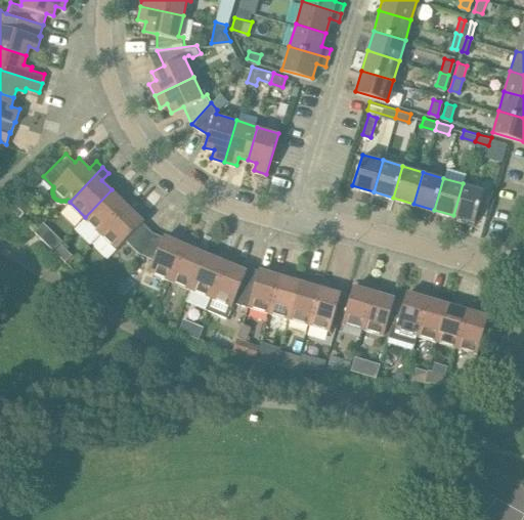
[(483,189),(463,183),(453,215),(474,221),(483,189)]
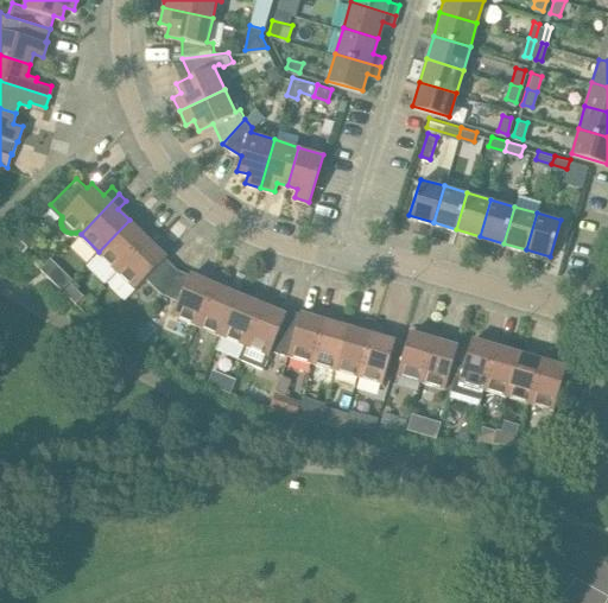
[(130,220),(99,252),(116,270),(156,229),(149,222),(140,230),(130,220)]
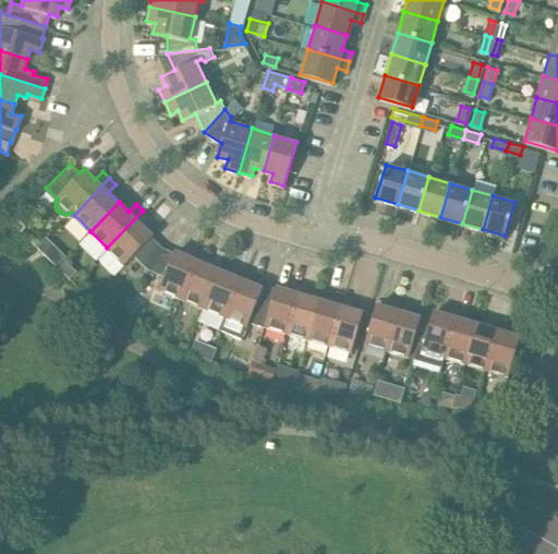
[(116,273),(134,254),(148,267),(162,245),(161,245),(152,236),(153,235),(142,225),(149,217),(143,211),(130,224),(107,248),(98,256),(116,273)]
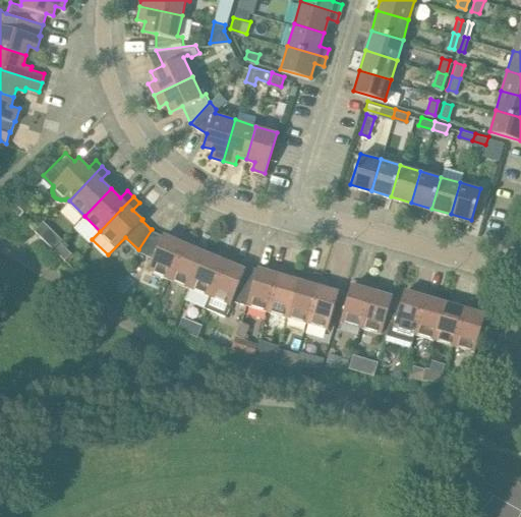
[(152,229),(138,249),(154,256),(149,269),(169,277),(188,233),(180,230),(176,239),(163,233),(163,234),(152,229)]
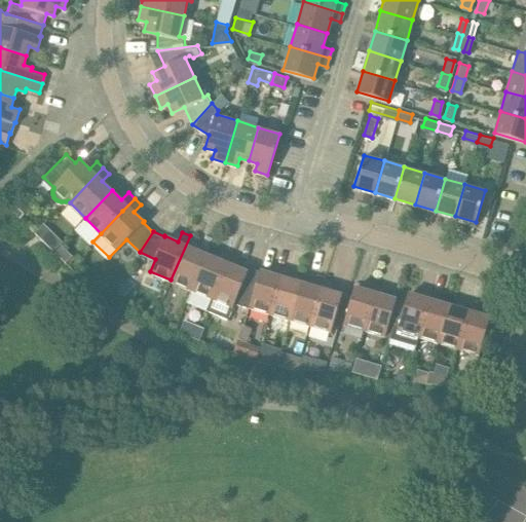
[(171,280),(191,289),(207,253),(194,248),(197,239),(190,235),(171,280)]
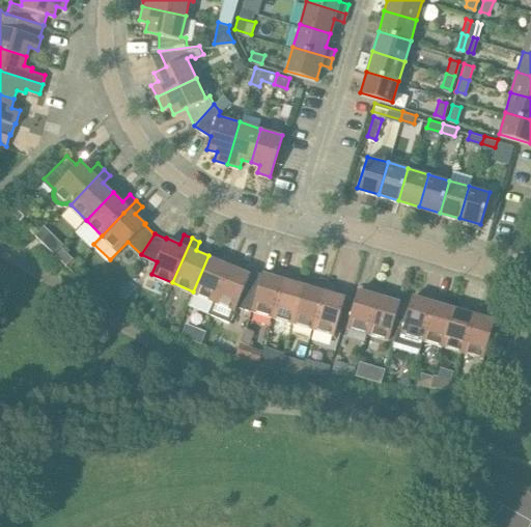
[(62,246),(55,253),(66,264),(74,256),(62,246)]
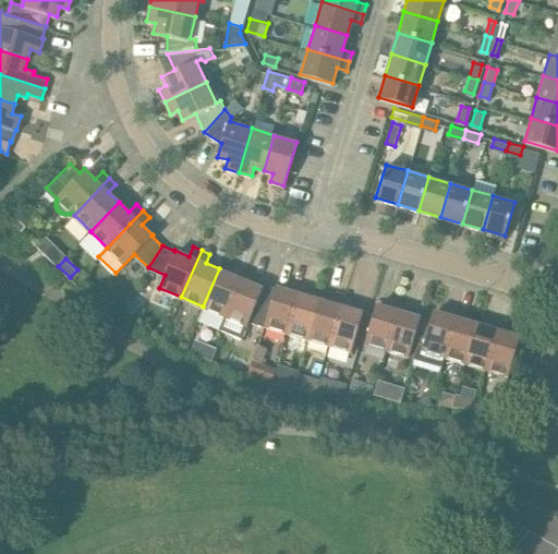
[(198,318),(220,328),(244,268),(235,265),(232,274),(219,268),(203,306),(198,318)]
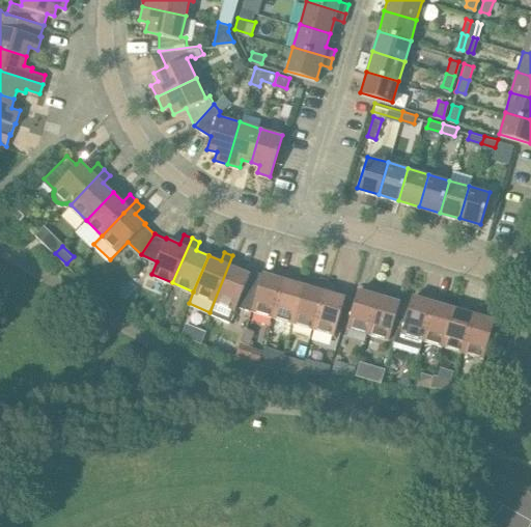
[(236,305),(251,309),(256,294),(243,289),(250,273),(236,268),(241,258),(232,255),(210,312),(230,321),(236,305)]
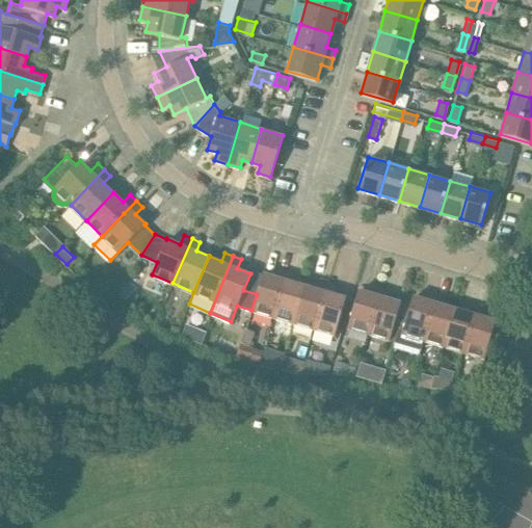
[(257,294),(251,310),(273,316),(287,269),(280,267),(276,276),(264,272),(261,281),(257,294)]
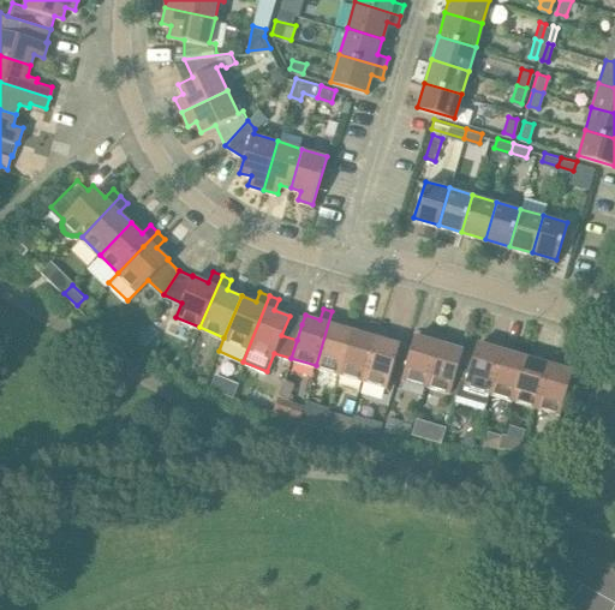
[(316,365),(340,372),(352,329),(338,324),(341,314),(332,311),(316,365)]
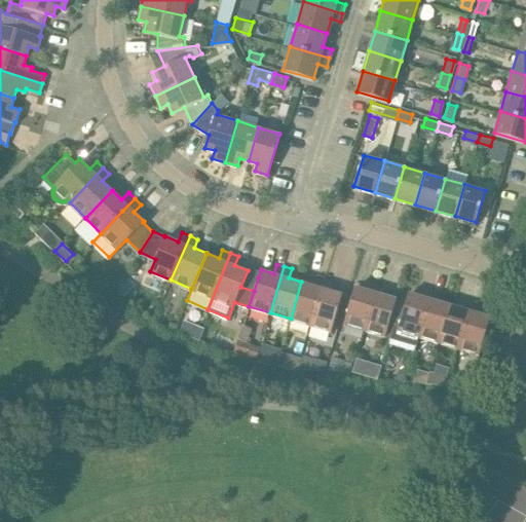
[(301,282),(291,319),(310,325),(324,278),(316,275),(313,285),(301,282)]
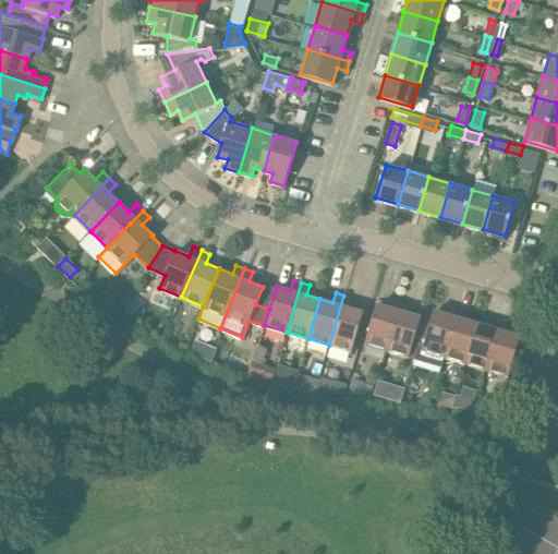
[(131,294),(121,305),(132,313),(141,302),(131,294)]
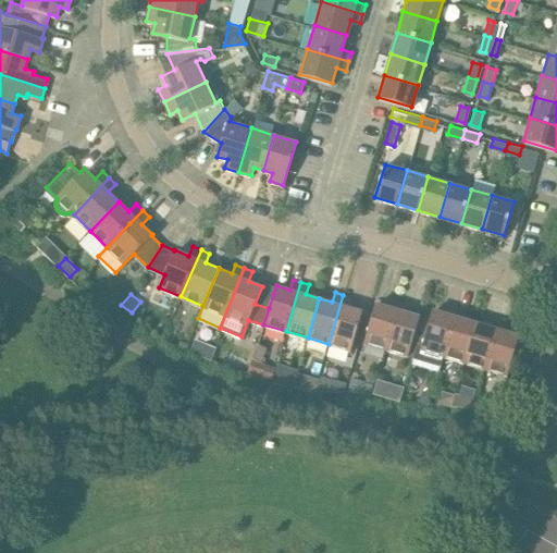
[(351,297),(343,295),(329,344),(350,349),(356,331),(362,310),(348,307),(351,297)]
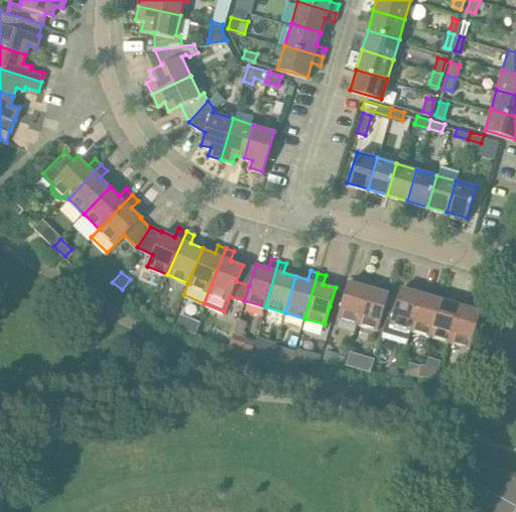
[(337,316),(358,323),(371,277),(363,275),(361,284),(348,280),(342,299),(337,316)]
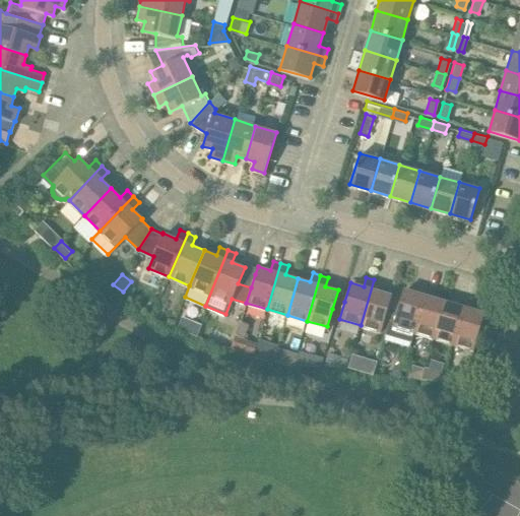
[(397,296),(392,295),(379,291),(381,281),(374,279),(361,325),(381,331),(386,333),(397,296)]
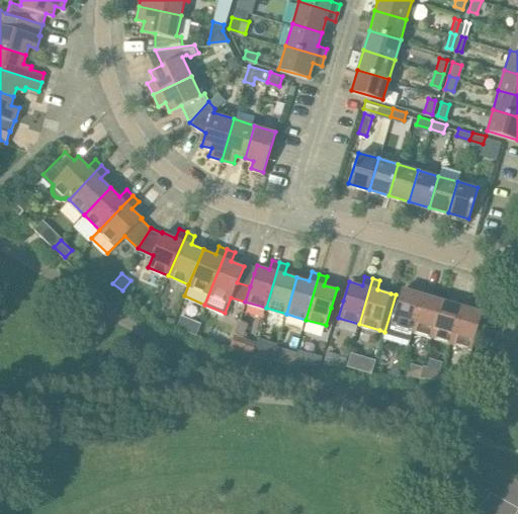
[(396,294),(384,332),(382,337),(408,344),(410,339),(412,330),(426,284),(418,282),(415,290),(403,287),(400,296),(396,294)]
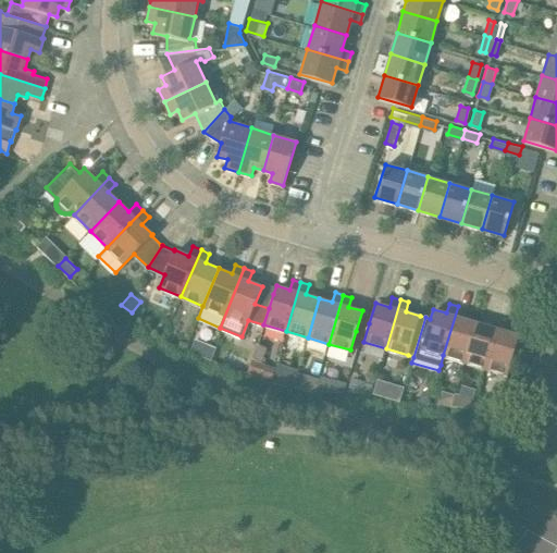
[(443,355),(465,361),(477,322),(462,318),(466,308),(458,306),(443,355)]
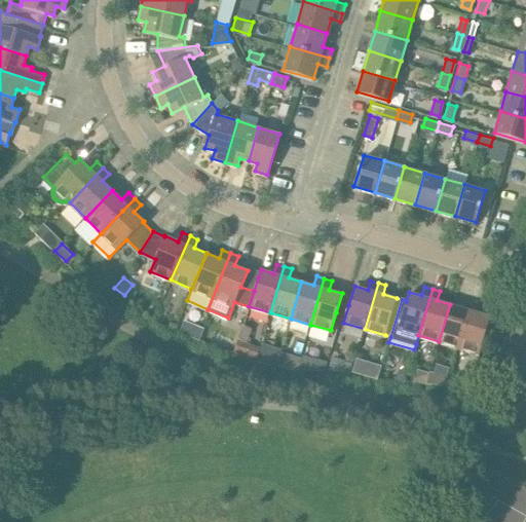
[(439,341),(458,347),(473,301),(464,298),(461,307),(450,304),(439,341)]
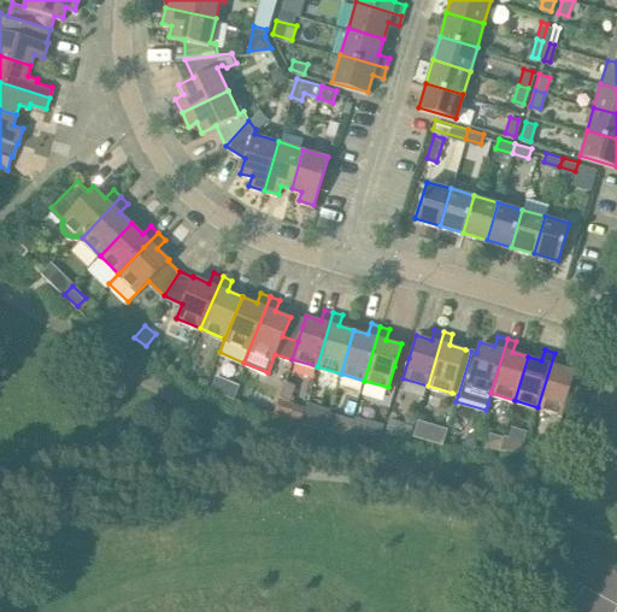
[(563,355),(554,353),(538,407),(563,413),(568,393),(575,370),(559,366),(563,355)]
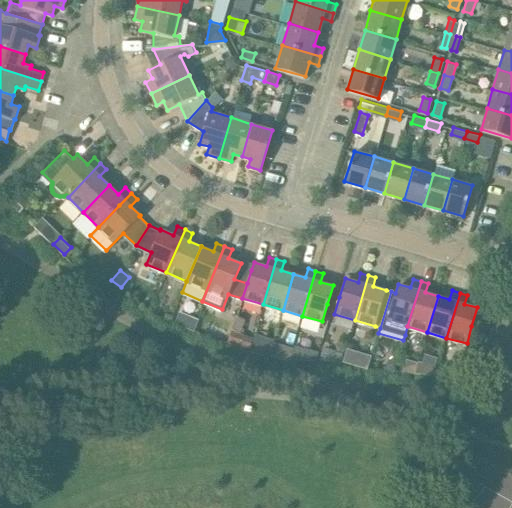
[(188,316),(180,312),(176,321),(184,325),(188,316)]
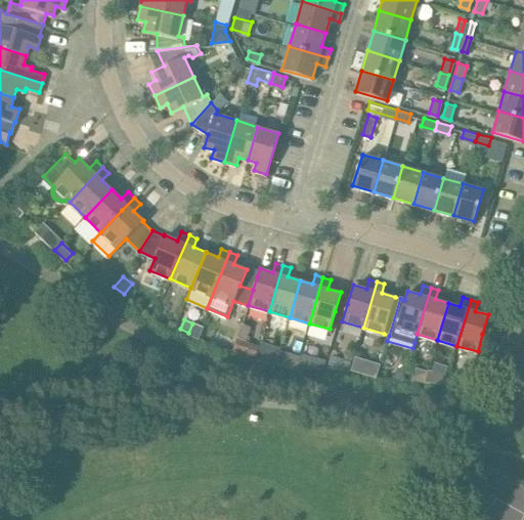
[(234,345),(232,350),(245,353),(250,340),(245,339),(247,331),(239,329),(234,345)]
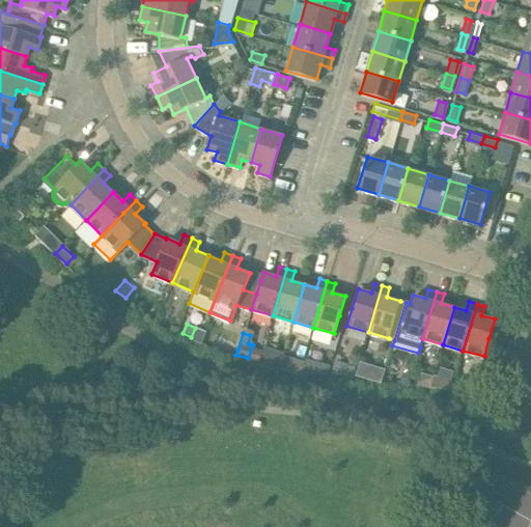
[(267,364),(279,367),(283,354),(271,350),(267,364)]
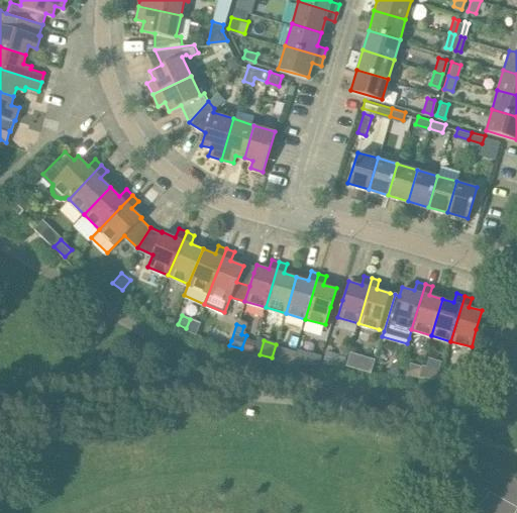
[(298,346),(294,361),(319,363),(322,353),(298,346)]
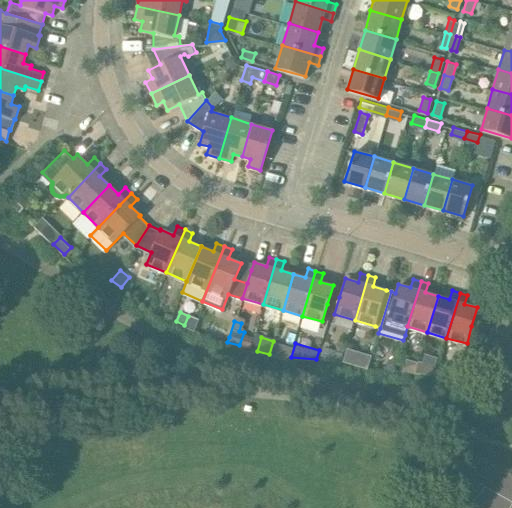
[(335,348),(322,345),(319,360),(330,362),(339,363),(342,351),(335,349),(335,348)]
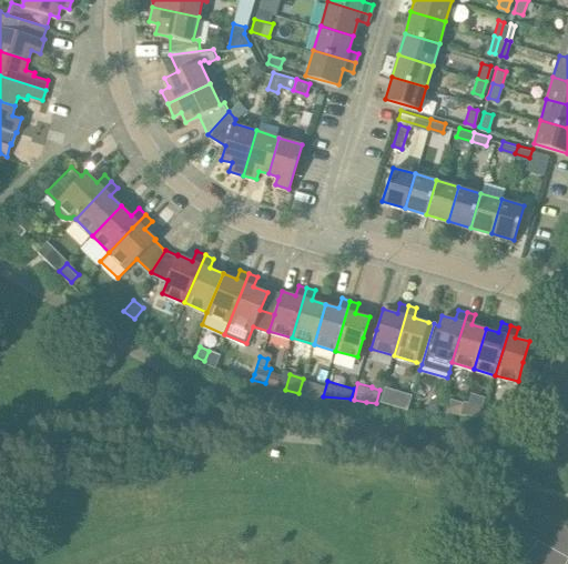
[(428,401),(426,409),(437,410),(438,404),(440,398),(435,395),(428,401)]
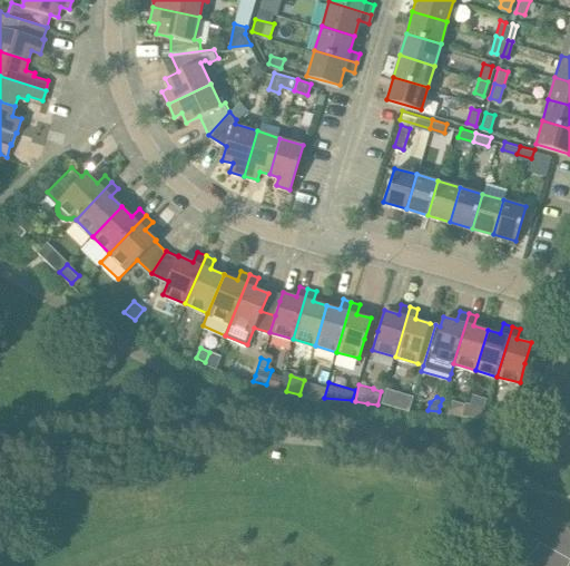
[(488,407),(465,401),(462,413),(485,416),(488,407)]
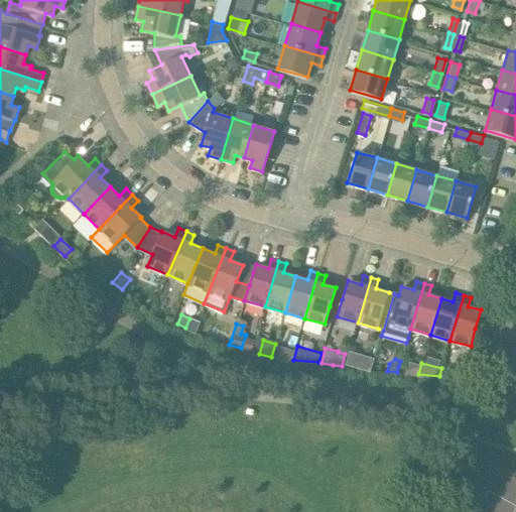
[(444,366),(441,376),(452,379),(455,369),(444,366)]
